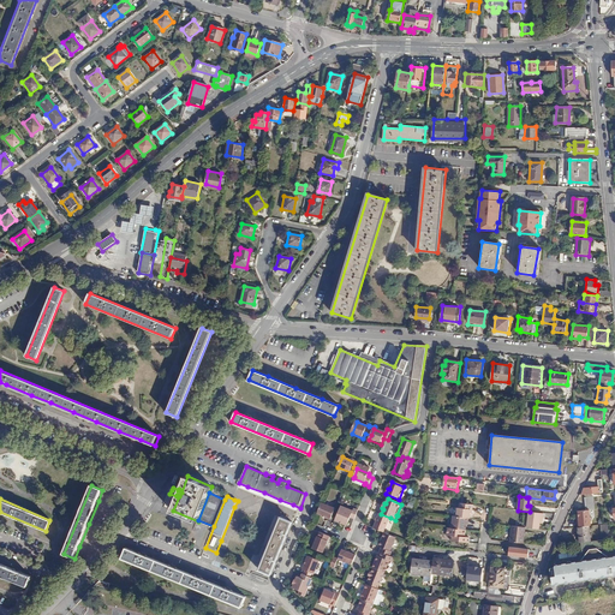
[(357,505),(345,500),(339,514),(350,519),(354,511),(358,513),(362,505),(357,502),(357,505)]
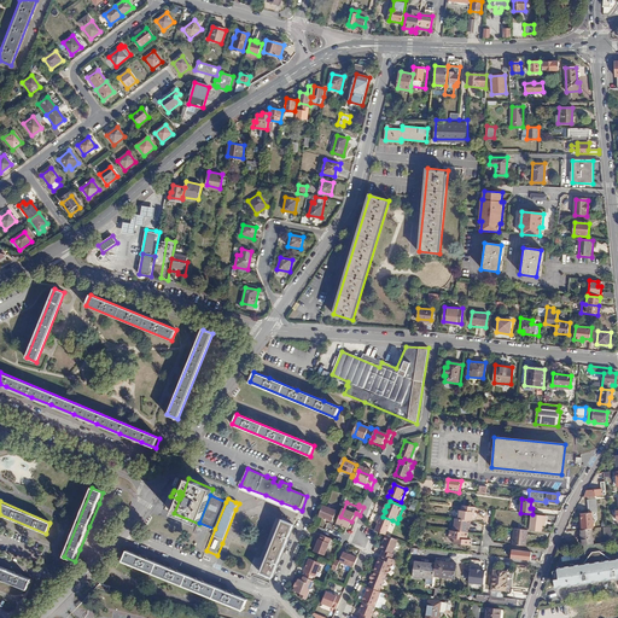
[(337,511),(322,505),(319,516),(332,522),(337,511)]
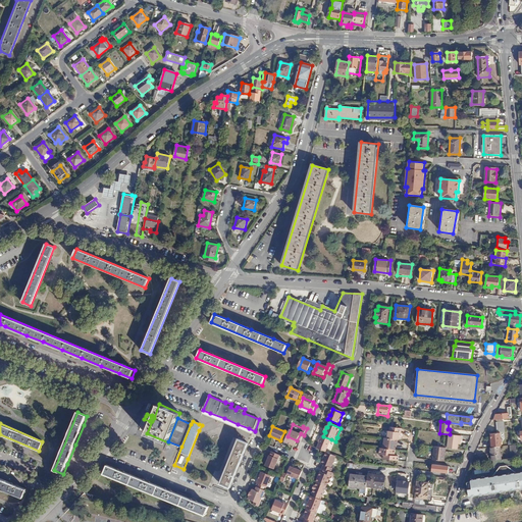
[(389,431),(388,439),(396,440),(400,440),(401,433),(402,433),(403,430),(392,428),(390,432),(389,431)]
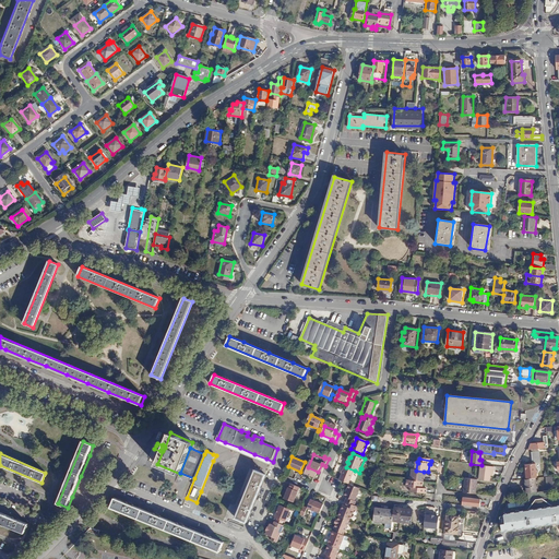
[(525,474),(526,478),(536,477),(537,477),(536,462),(533,462),(526,463),(526,473),(525,474)]
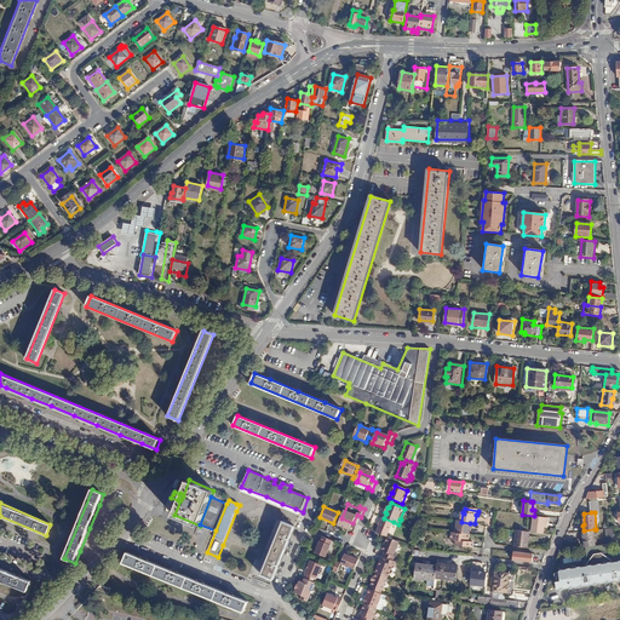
[(534,516),(533,533),(545,535),(546,526),(549,526),(549,518),(534,516)]
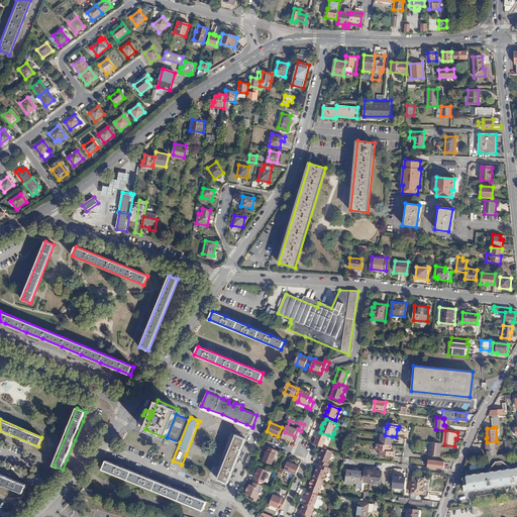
[(314,444),(323,448),(328,435),(320,432),(314,444)]
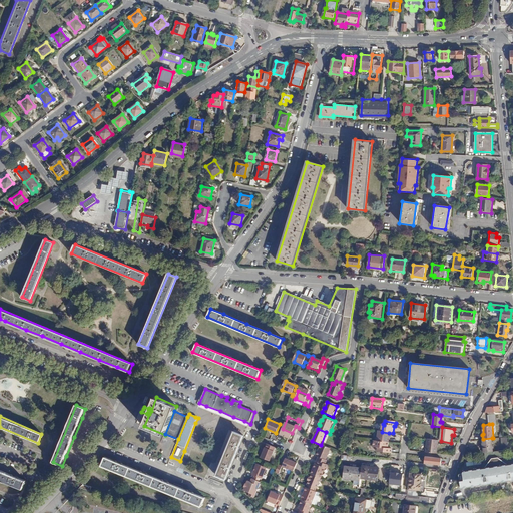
[(219,466),(232,431),(229,430),(215,464),(219,466)]
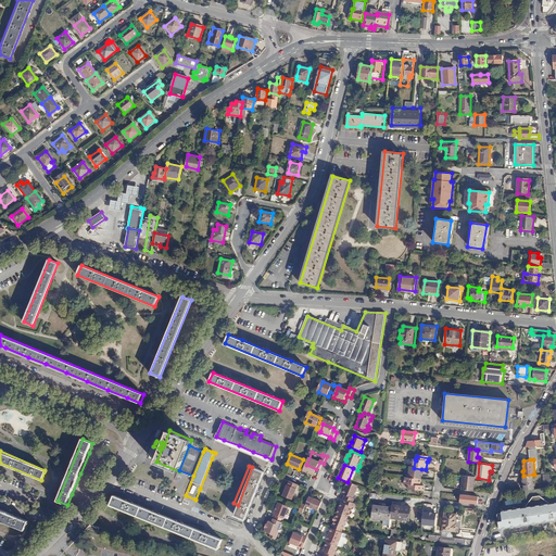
[(411,467),(408,478),(420,479),(421,469),(414,468),(411,467)]
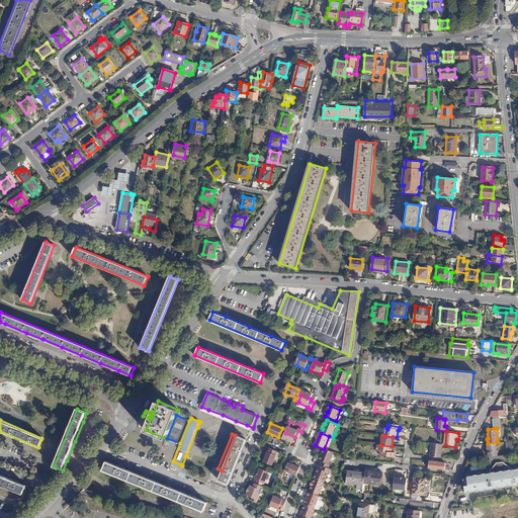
[(247,440),(237,437),(219,481),(229,485),(234,472),(244,448),(247,440)]
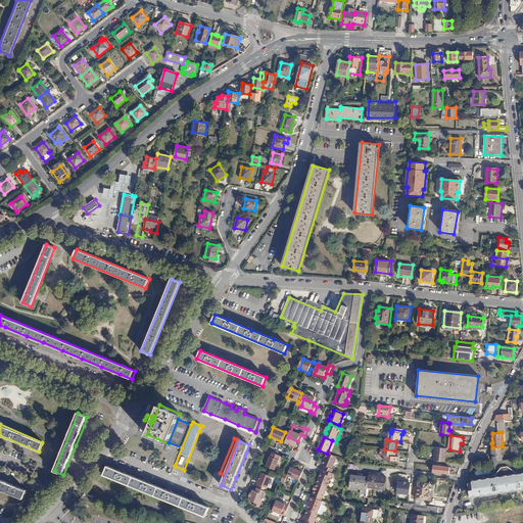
[(502,446),(492,447),(493,461),(503,459),(502,446)]
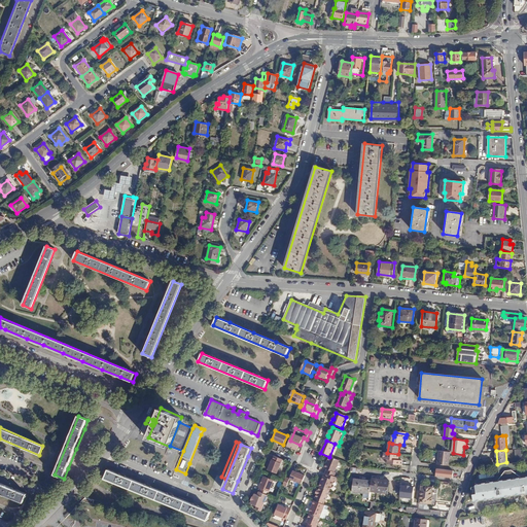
[(440,452),(437,464),(448,465),(448,459),(451,460),(452,453),(440,452)]
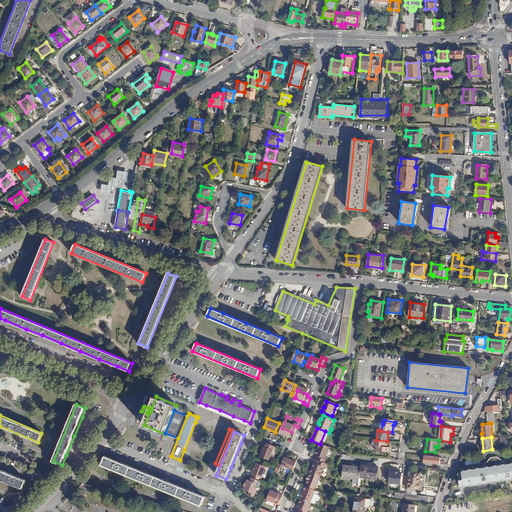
[(376,440),(373,440),(372,446),(377,446),(376,451),(391,452),(392,448),(388,447),(389,441),(387,441),(376,440)]
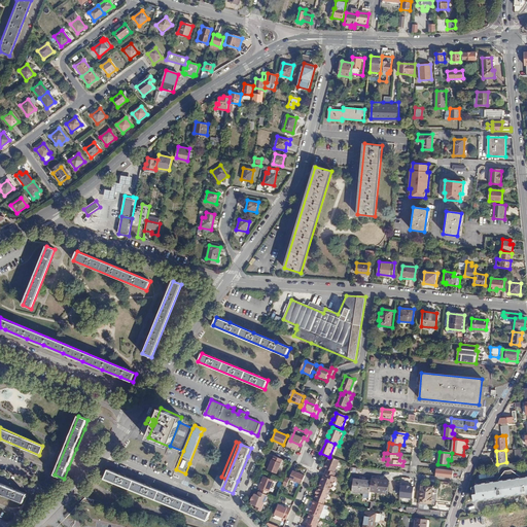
[(274,455),(272,459),(268,469),(277,473),(281,463),(282,459),(274,455)]
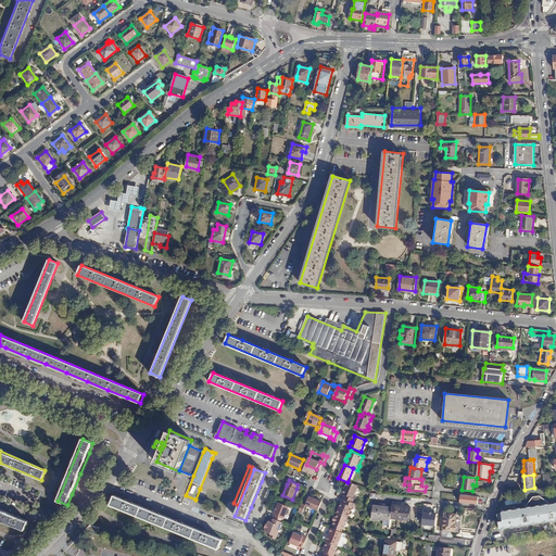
[(344,500),(345,500),(356,504),(357,501),(356,500),(362,488),(349,482),(343,494),(345,495),(344,500)]
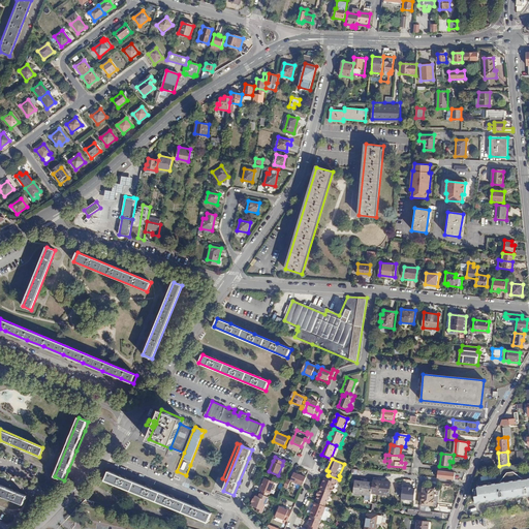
[(474,496),(471,496),(473,503),(508,498),(508,496),(516,495),(516,496),(528,494),(528,472),(524,473),(520,470),(518,463),(517,464),(508,464),(499,466),(496,466),(498,473),(494,478),(476,480),(473,487),(475,495),(474,496)]
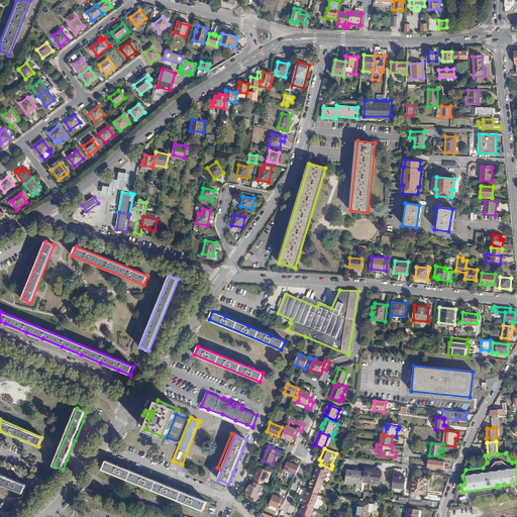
[(119,467),(106,460),(102,470),(204,511),(207,503),(191,496),(166,486),(143,477),(119,467)]
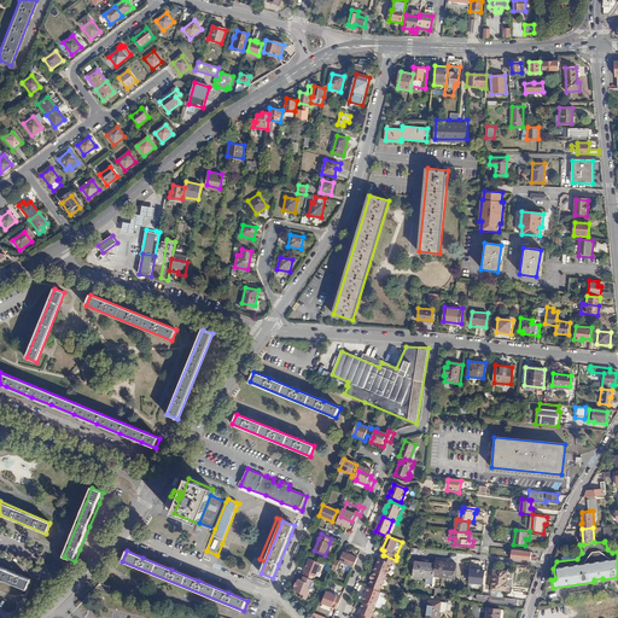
[(359,558),(344,553),(340,563),(354,567),(359,558)]
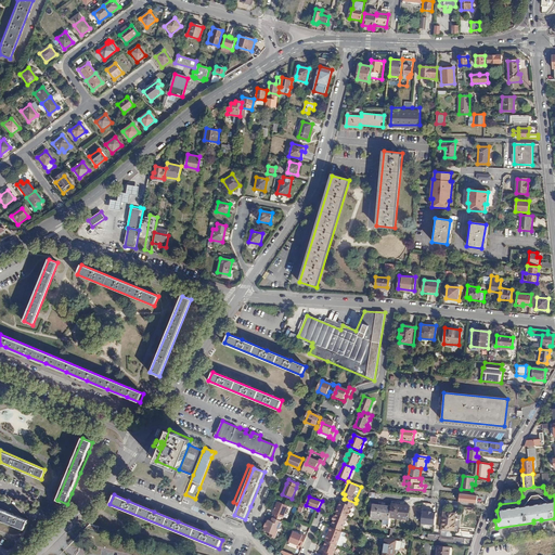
[(336,513),(337,514),(347,518),(350,518),(355,508),(358,510),(359,505),(356,503),(345,499),(343,503),(341,502),(336,513)]
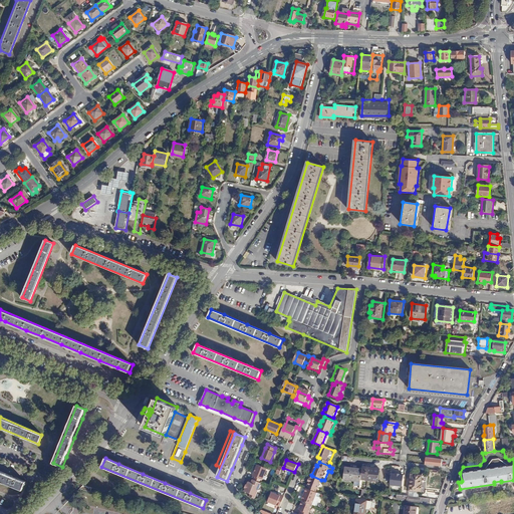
[(255,477),(253,480),(261,483),(262,484),(268,469),(259,465),(254,476),(255,477)]
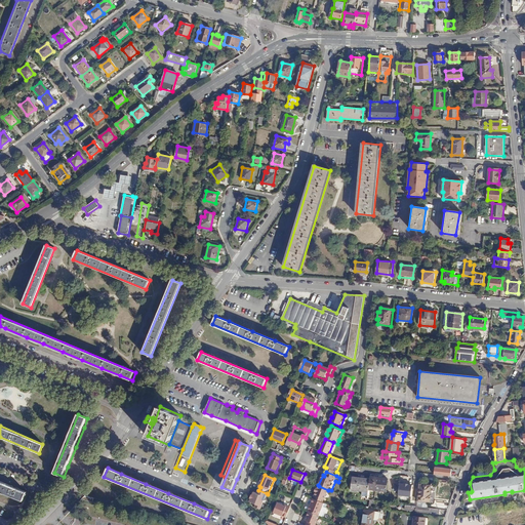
[(369,490),(370,479),(353,478),(351,490),(362,491),(362,494),(368,494),(369,490)]
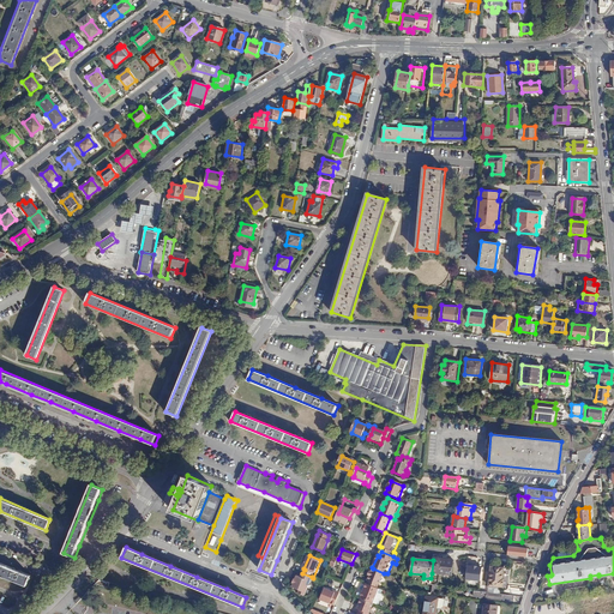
[(433,559),(433,560),(432,573),(445,575),(444,578),(452,579),(453,561),(433,559)]
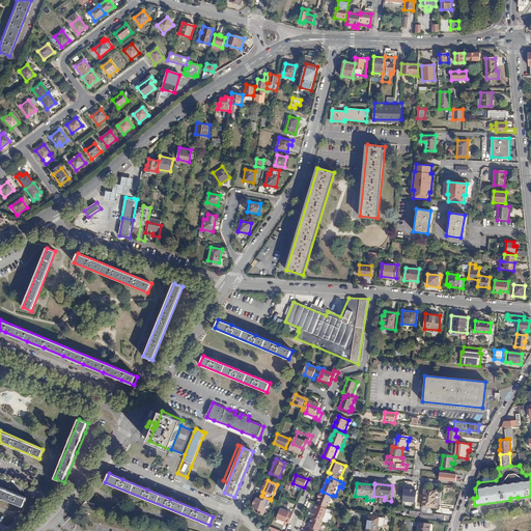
[(27,498),(0,486),(0,497),(23,507),(27,498)]
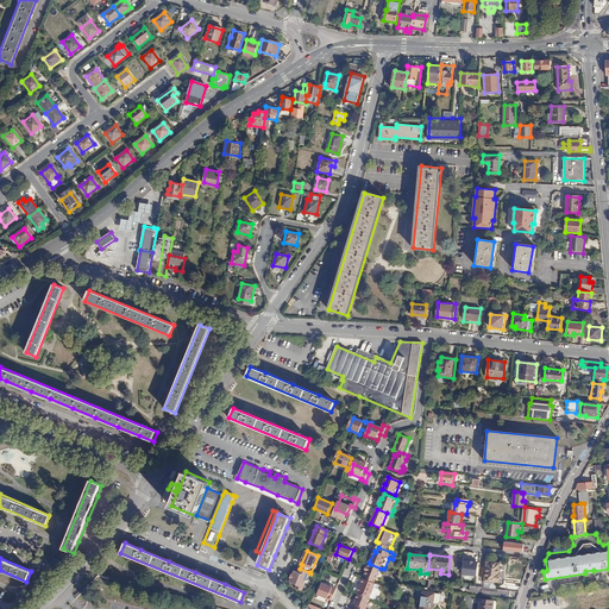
[(500,564),(488,563),(485,582),(500,583),(501,578),(498,578),(500,564)]
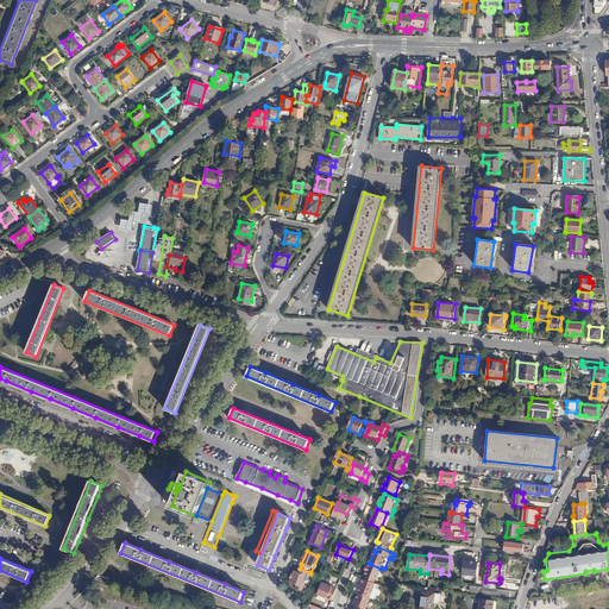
[(365,576),(364,579),(375,584),(381,569),(370,564),(365,576)]
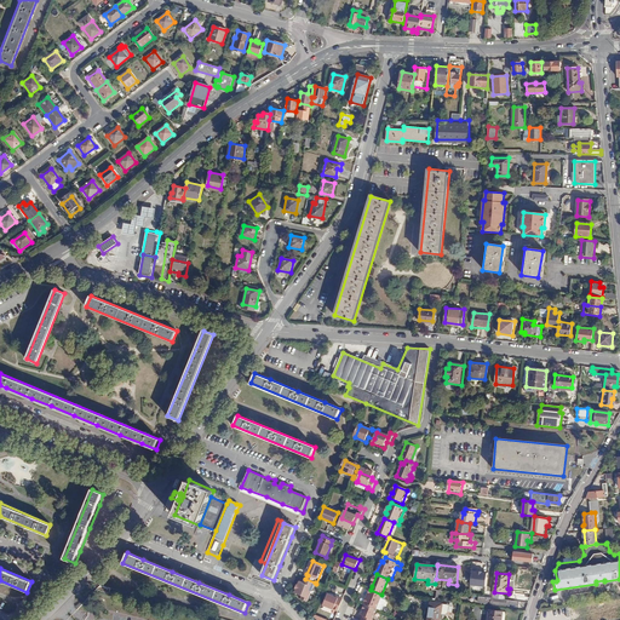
[(315,583),(305,579),(304,583),(300,581),(299,585),(298,585),(296,589),(297,590),(296,593),(303,597),(302,600),(306,602),(315,583)]
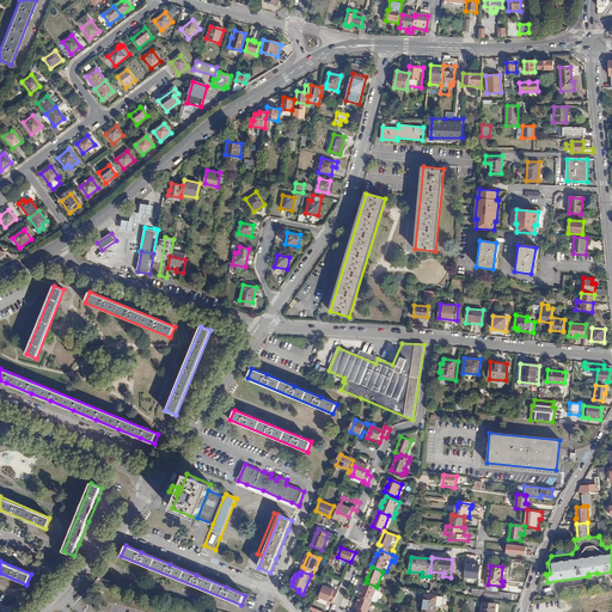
[(479,576),(470,575),(470,579),(467,579),(466,583),(478,586),(479,576)]
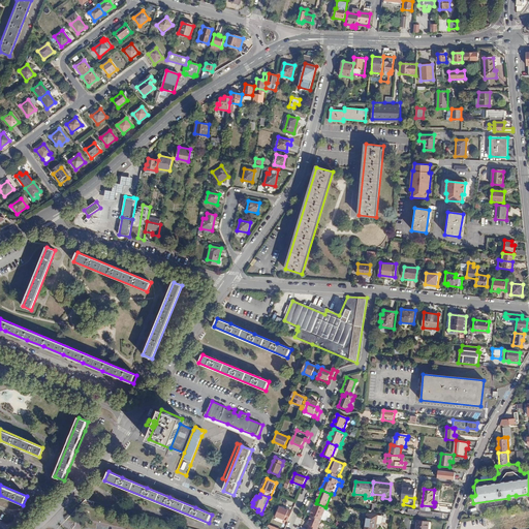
[(316,503),(311,516),(321,520),(327,507),(325,507),(316,503)]
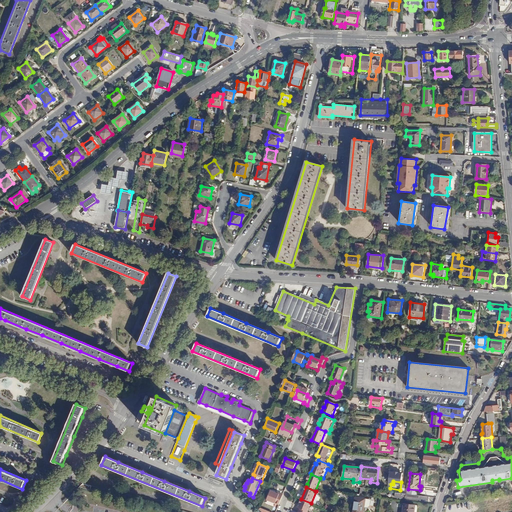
[(282,495),(270,490),(266,499),(278,504),(282,495)]
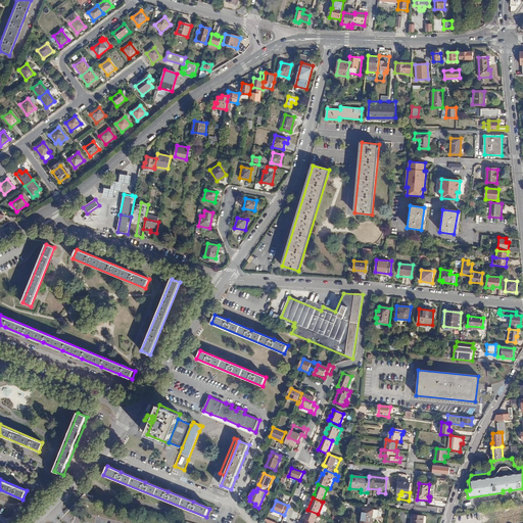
[(435,509),(403,504),(402,509),(435,513),(435,509)]
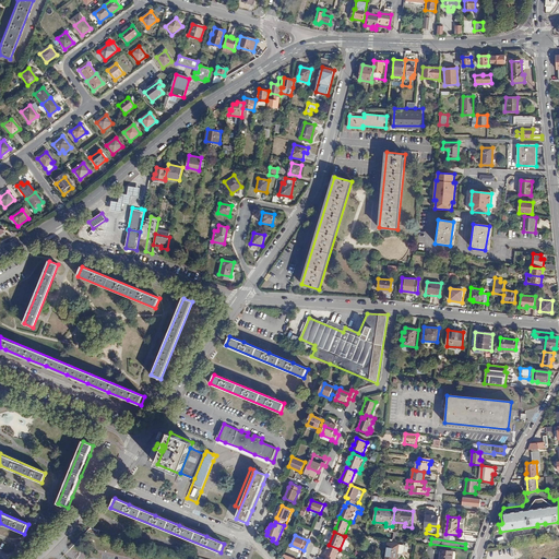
[(396,558),(399,544),(387,543),(384,558),(396,558)]
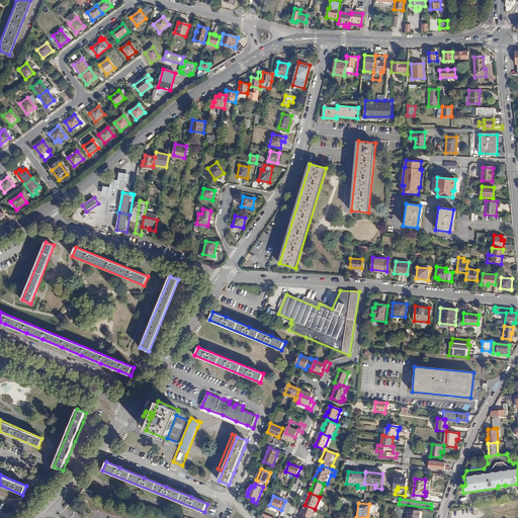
[(304,515),(301,517),(311,517),(315,509),(305,505),(303,510),(304,511),(301,514),(304,515)]
